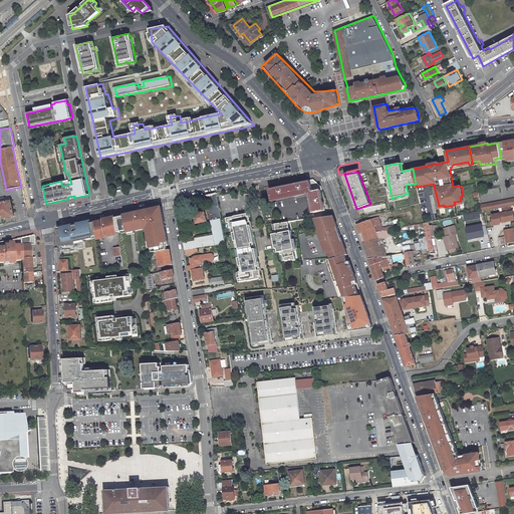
[(61,183),(62,186),(71,184),(68,173),(65,173),(67,181),(61,183)]
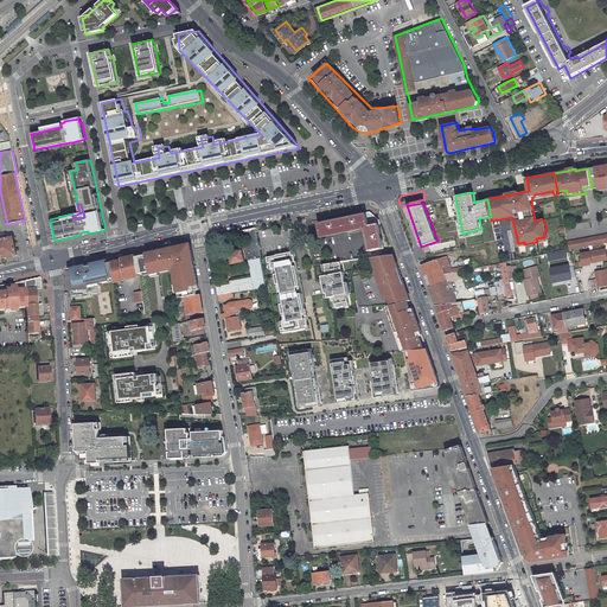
[(368,215),(318,224),(321,237),(365,229),(370,250),(383,248),(376,222),(368,215)]
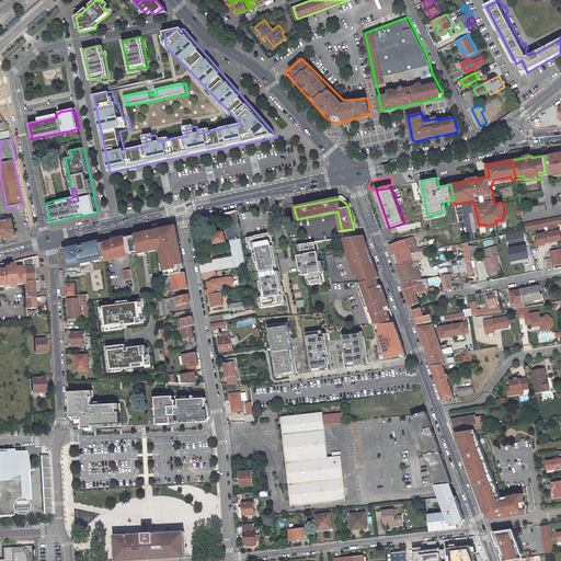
[(212,262),(199,265),(201,273),(215,271),(245,265),(235,210),(225,213),(233,256),(216,260),(212,262)]
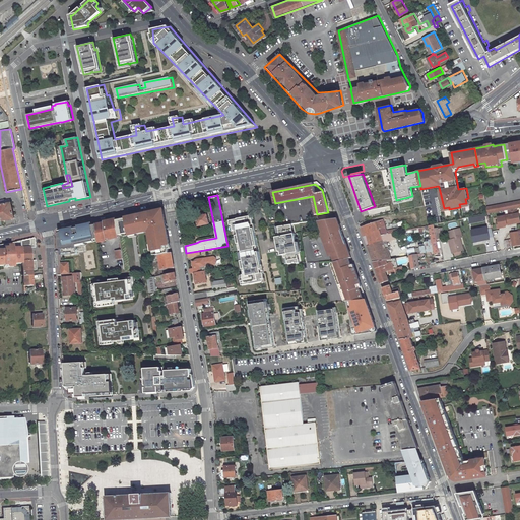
[(459,204),(460,207),(469,205),(468,198),(465,199),(466,203),(459,204)]
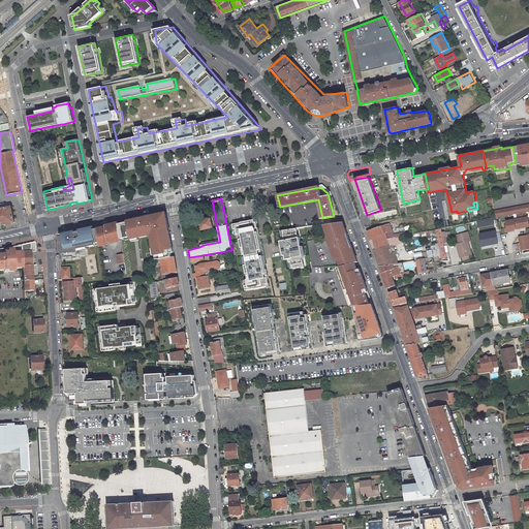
[(8,203),(0,204),(0,216),(2,225),(14,222),(11,207),(9,207),(8,203)]
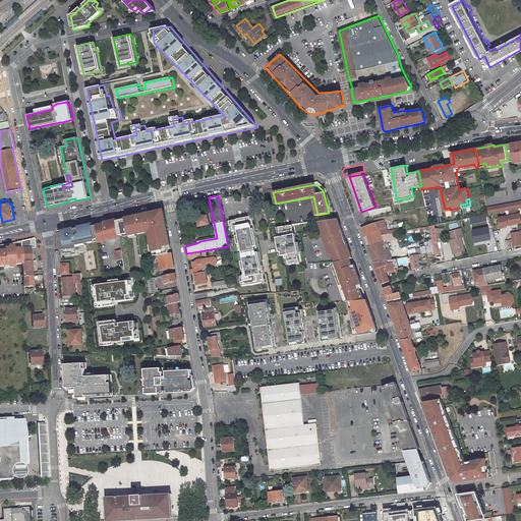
[(520,200),(487,208),(489,215),(511,211),(519,209),(520,208),(520,200)]
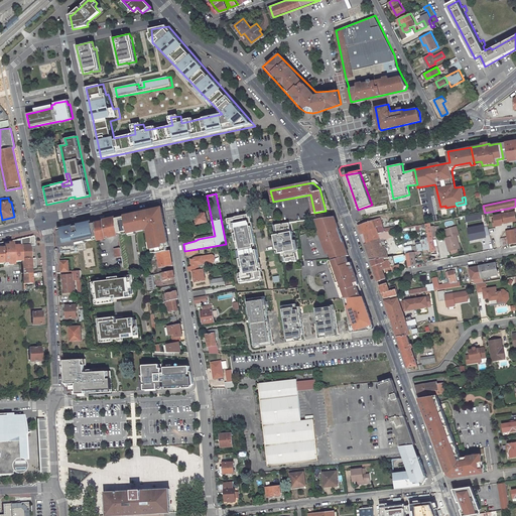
[(147,222),(146,220),(151,219),(151,222),(163,219),(160,207),(136,213),(137,224),(147,222)]
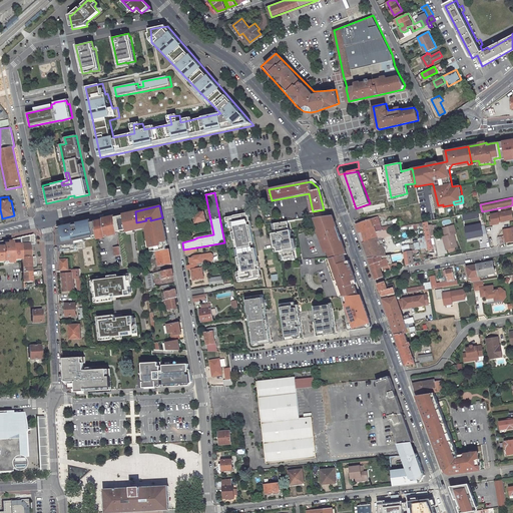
[(511,205),(503,207),(503,212),(505,221),(512,219),(512,209),(512,210),(511,205)]
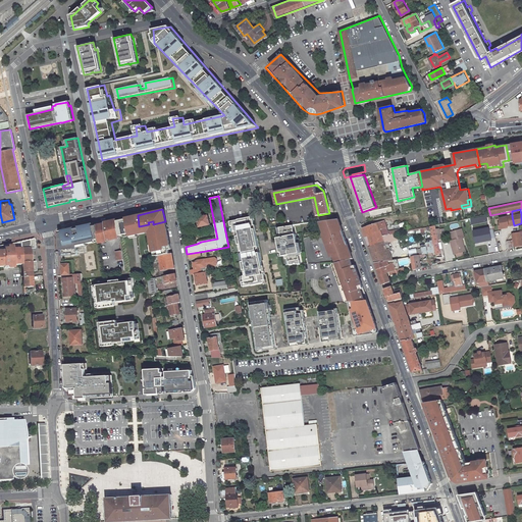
[(137,214),(122,217),(122,222),(124,221),(126,238),(135,237),(140,269),(145,268),(144,258),(142,248),(141,238),(140,231),(139,226),(138,215),(137,214)]
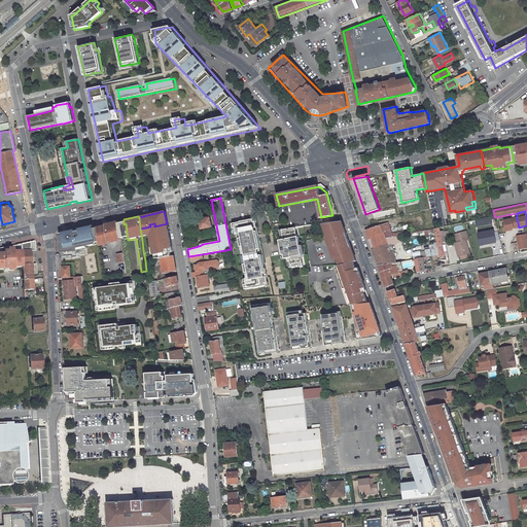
[(209,217),(196,220),(197,227),(200,226),(201,229),(211,226),(209,217)]
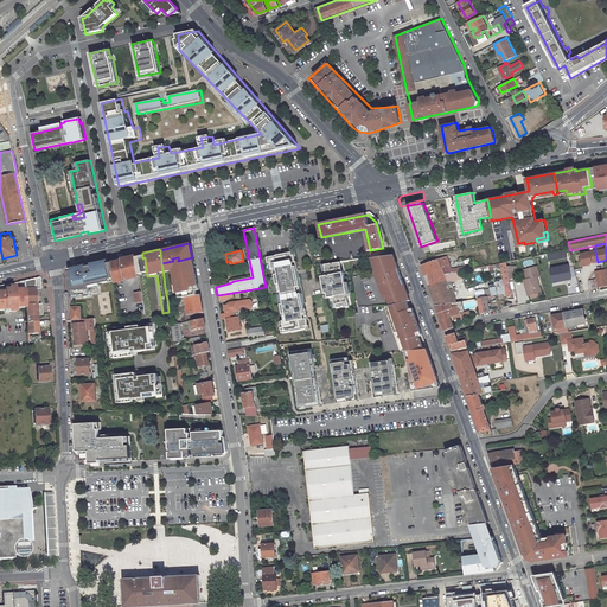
[(292,253),(267,257),(269,269),(274,269),(285,320),(282,321),(283,327),(281,328),(282,333),(292,332),(307,330),(306,326),(308,326),(302,301),(294,260),(294,255),(292,256),(292,253)]
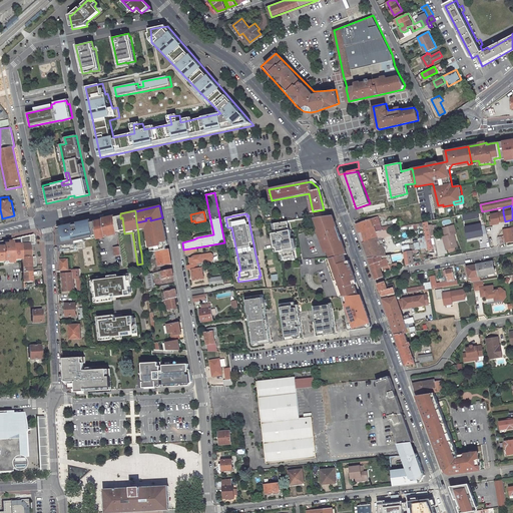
[(499,213),(492,214),(493,218),(491,218),(492,225),(498,223),(498,222),(501,222),(499,213)]
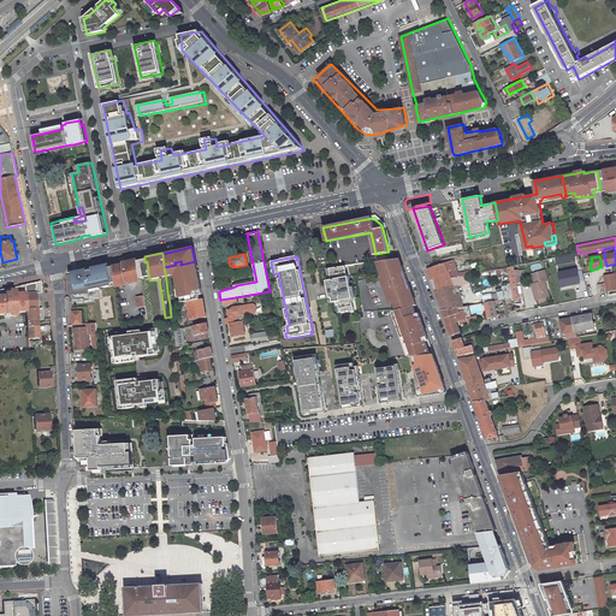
[(386,260),(377,261),(384,279),(386,279),(391,279),(392,282),(406,278),(398,258),(386,260)]
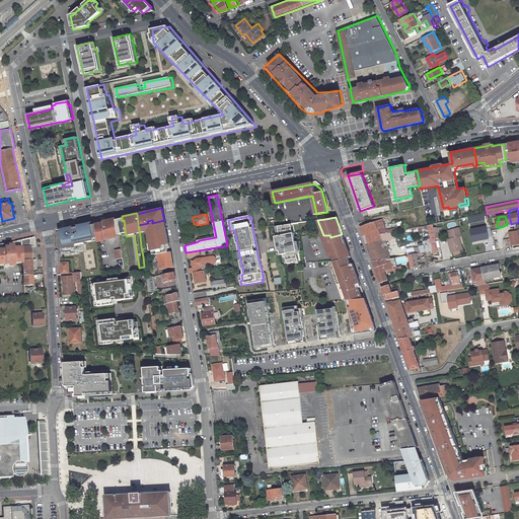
[(152,220),(147,221),(148,223),(138,225),(139,230),(149,227),(151,234),(166,231),(165,226),(164,220),(152,223),(152,220)]
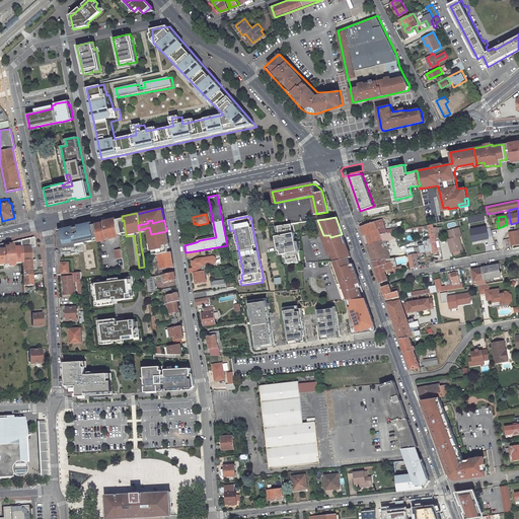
[(382,220),(360,227),(362,234),(367,243),(366,245),(381,240),(379,234),(378,229),(384,227),(382,220)]
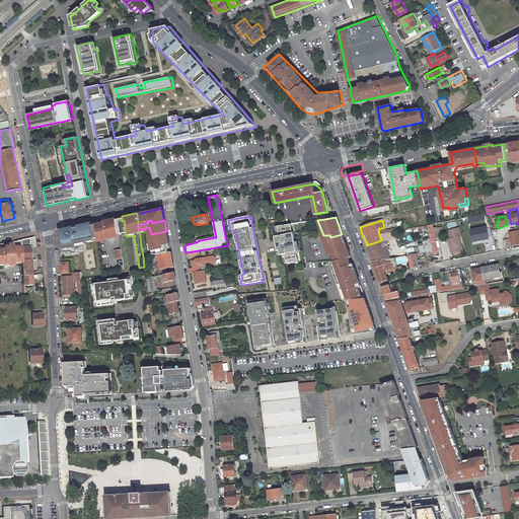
[(110,221),(95,225),(97,241),(114,238),(114,236),(110,221)]
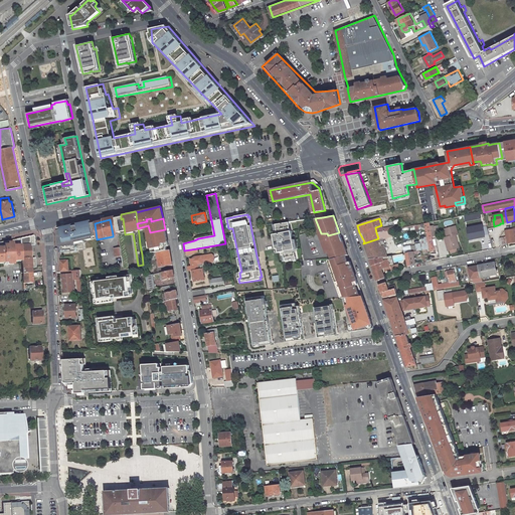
[(95,237),(92,221),(62,228),(65,244),(95,237)]
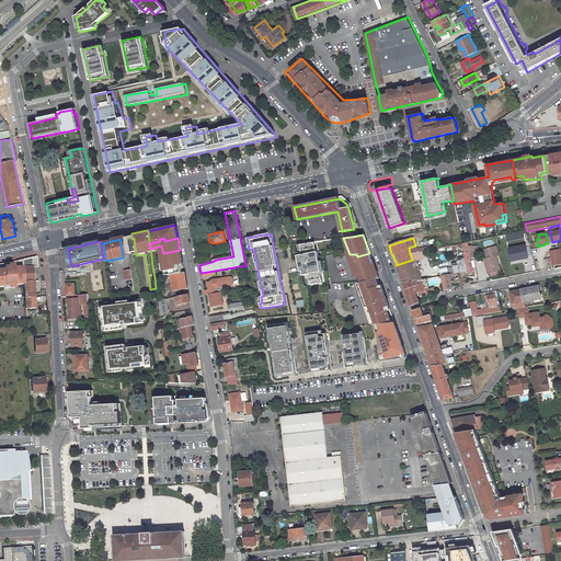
[(306,275),(308,285),(322,284),(320,272),(321,272),(318,252),(317,252),(315,242),(297,244),(299,255),(297,255),(298,260),(300,272),(302,271),(304,275),(306,275)]
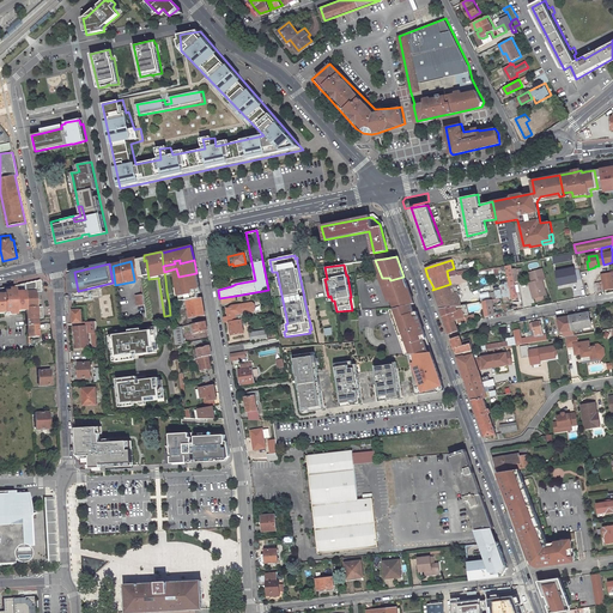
[(511,265),(505,266),(511,296),(517,295),(516,292),(520,291),(519,285),(515,285),(515,281),(519,280),(516,268),(513,268),(511,265)]
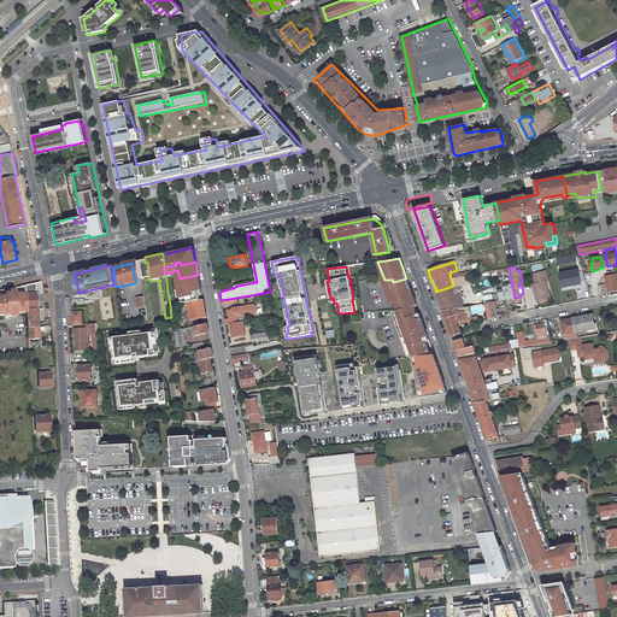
[(177,270),(165,274),(166,281),(180,278),(177,270)]
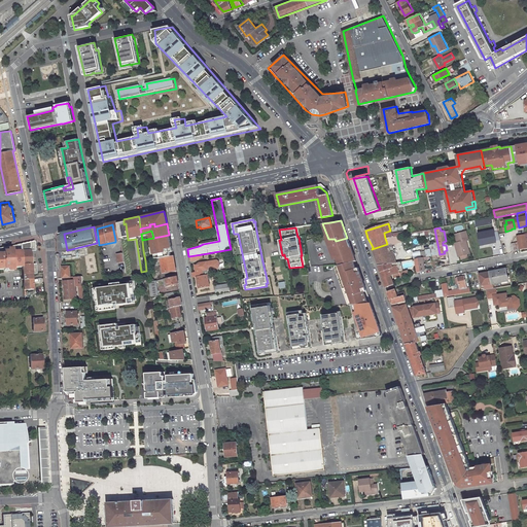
[(491,244),(491,242),(498,241),(496,231),(480,234),(482,245),(491,244)]
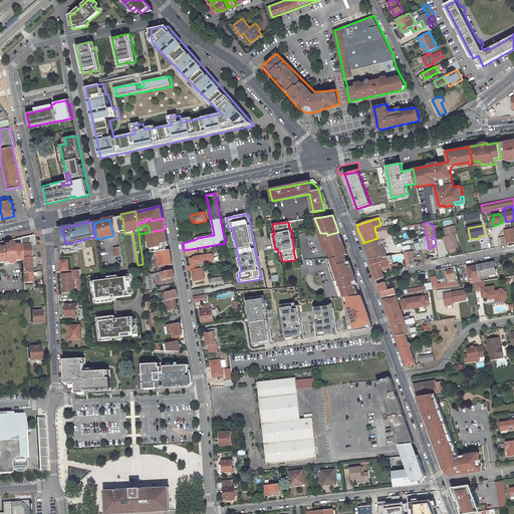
[(448,246),(446,247),(447,251),(458,248),(455,236),(457,235),(455,227),(444,229),(446,238),(448,246)]
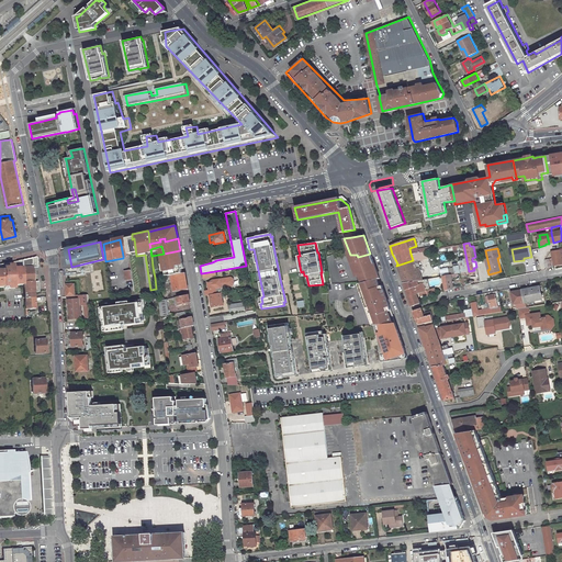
[(554,266),(561,263),(561,260),(561,249),(551,251),(554,266)]
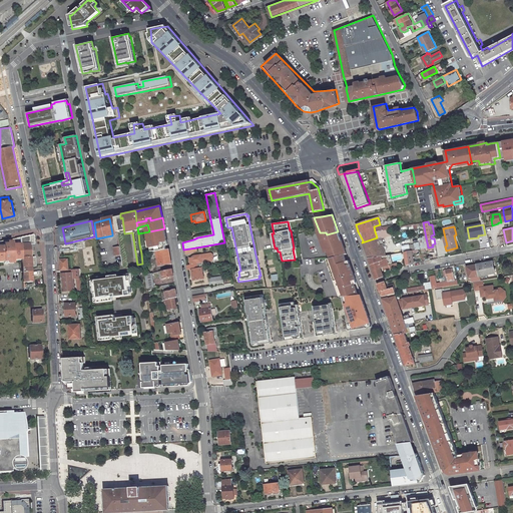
[(382,230),(375,231),(377,237),(362,242),(368,259),(385,255),(380,237),(383,237),(382,230)]
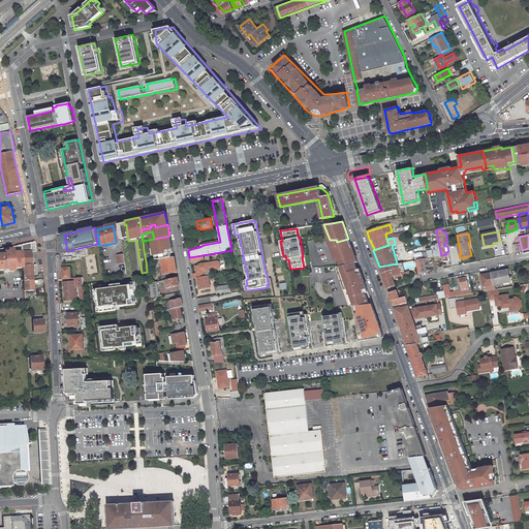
[(336,240),(332,240),(333,244),(337,243),(344,266),(354,261),(356,260),(348,239),(337,242),(336,240)]
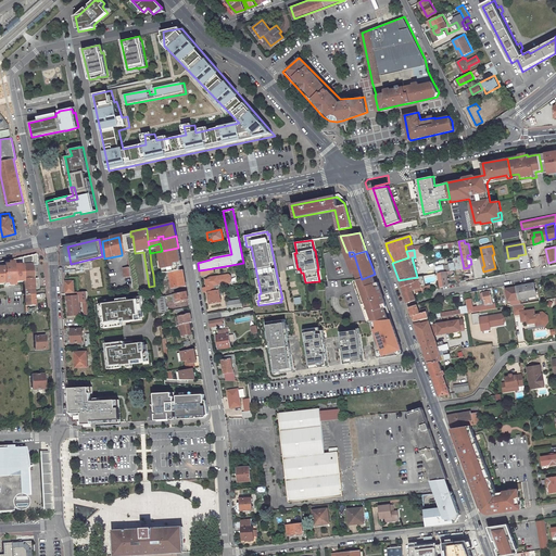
[(349,252),(346,252),(348,256),(346,257),(351,268),(352,268),(354,273),(356,273),(358,280),(362,279),(354,255),(350,256),(349,252)]
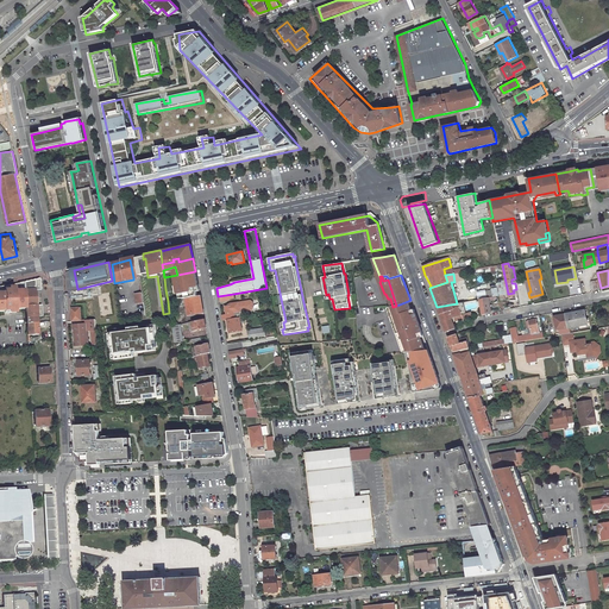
[(196,277),(186,280),(187,286),(186,286),(188,297),(200,295),(196,277)]
